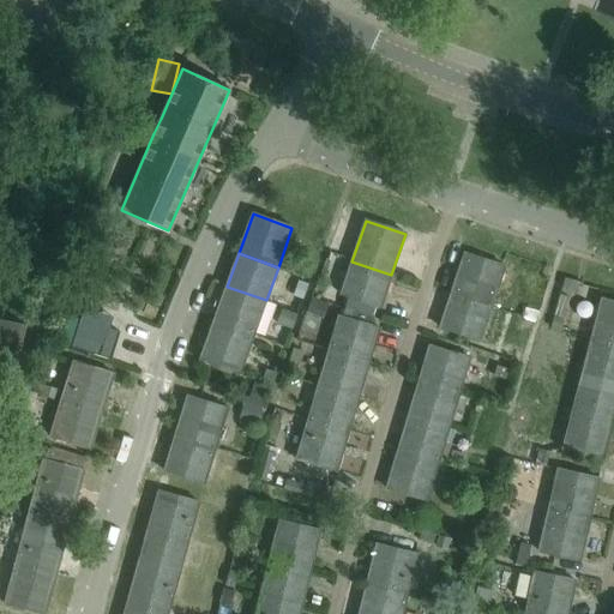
[(464,254),(451,294),(491,307),(504,266),(464,254)]
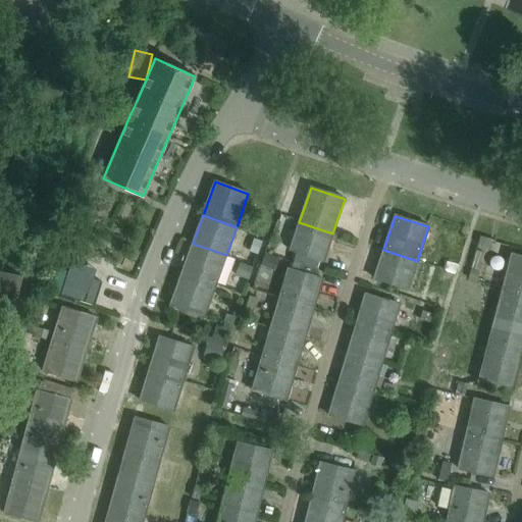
[(323,262),(332,233),(299,222),(290,251),(296,253),(320,261),(323,262)]
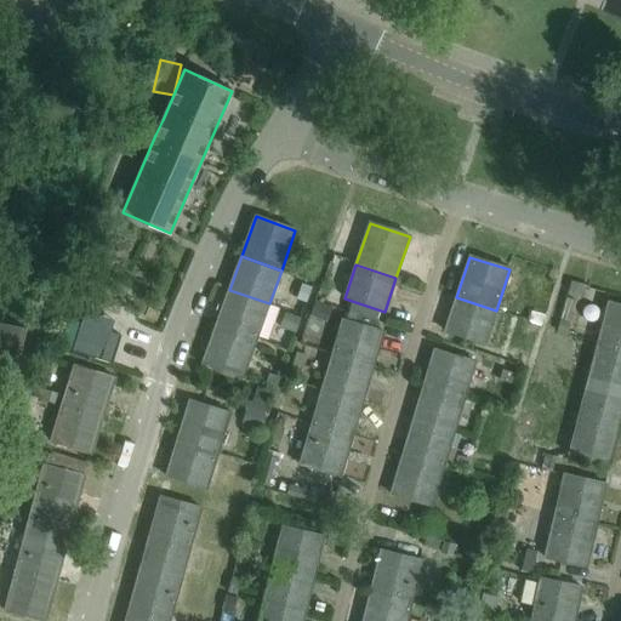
[(120,315),(131,291),(93,274),(83,298),(120,315)]
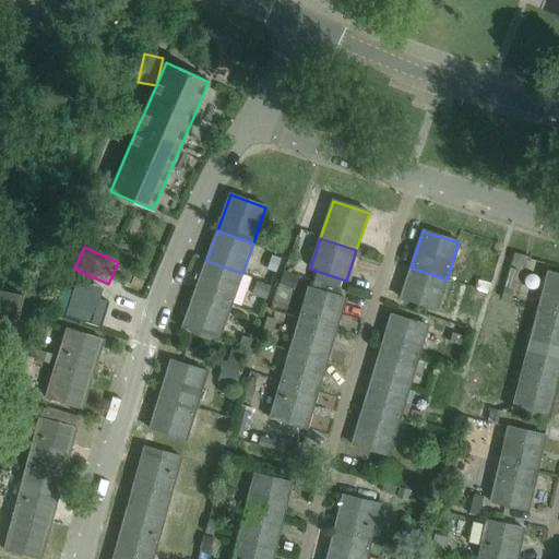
[(275,273),(281,260),(272,257),(268,270),(275,273)]
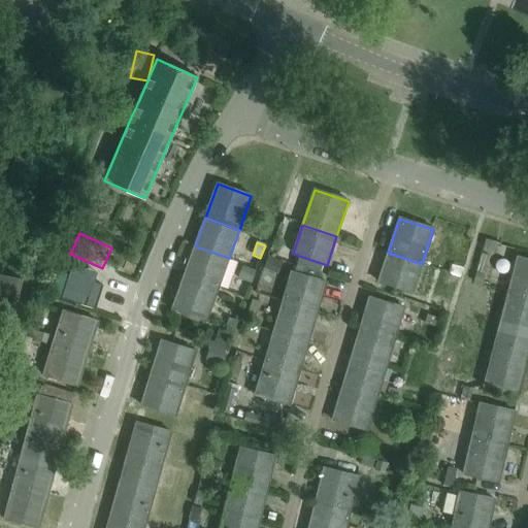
[(195,246),(185,275),(219,287),(229,258),(195,246)]
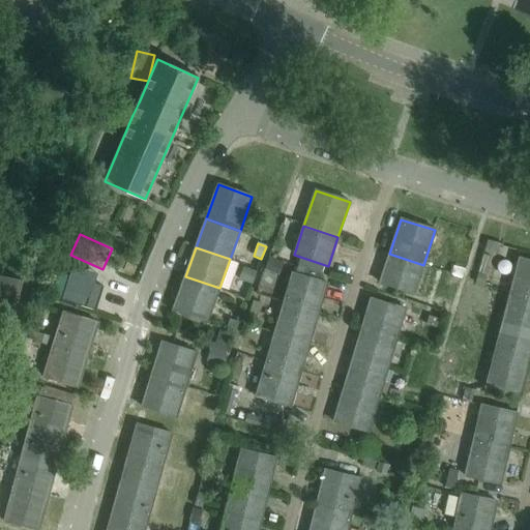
[(414,295),(423,265),(389,254),(380,284),(414,295)]
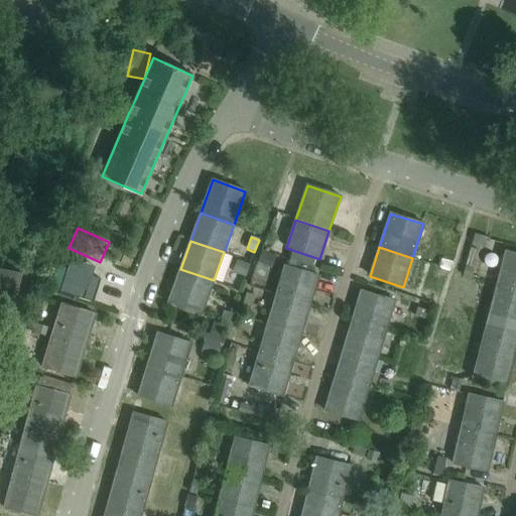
[(471,248),(466,266),(474,268),(478,250),(471,248)]
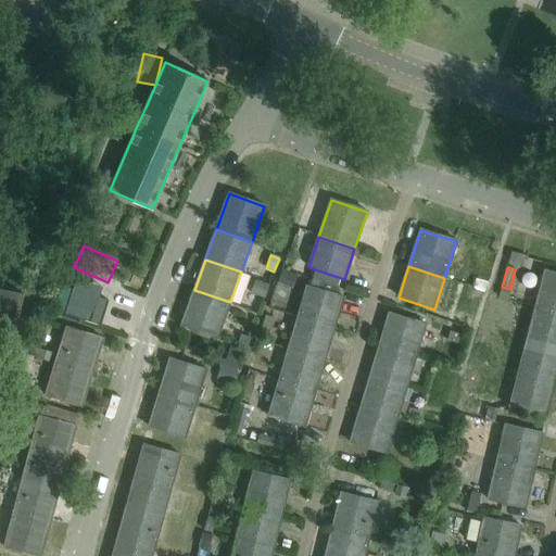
[(338,287),(341,278),(315,269),(312,279),(313,279),(310,288),(337,295),(340,287),(338,287)]
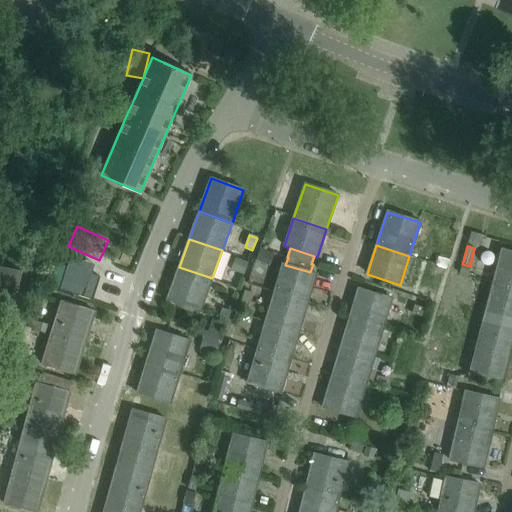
[(511,252),(502,249),(493,283),(511,288),(511,252)]
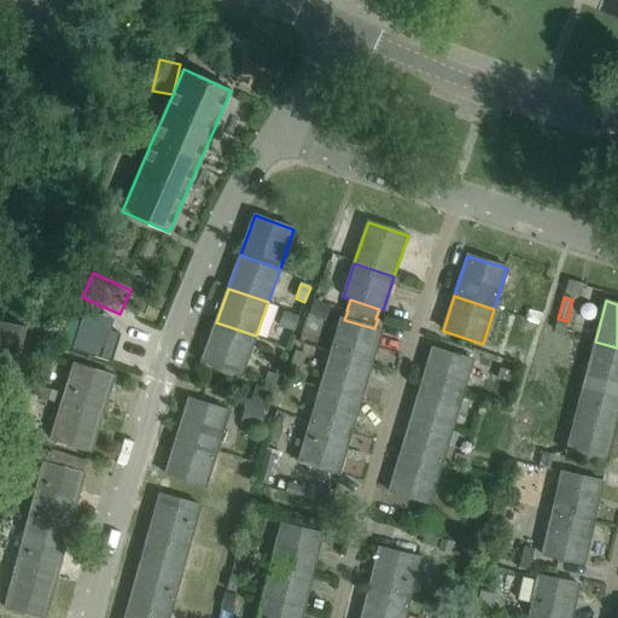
[(293,332),(298,318),(290,314),(285,328),(293,332)]
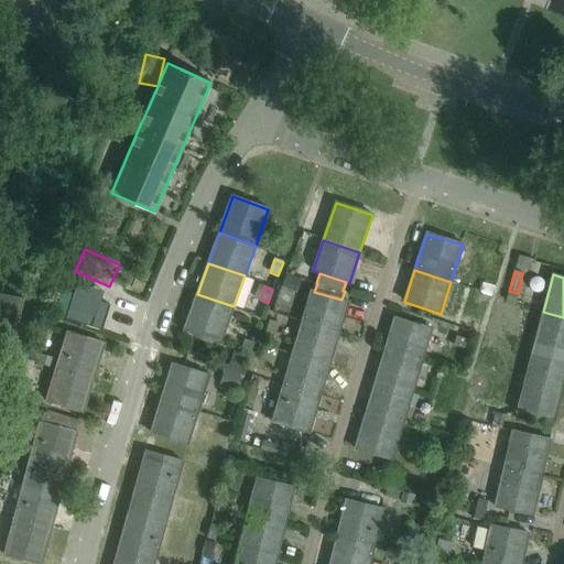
[(342,300),(314,292),(311,291),(302,324),(338,335),(348,302),(342,300)]
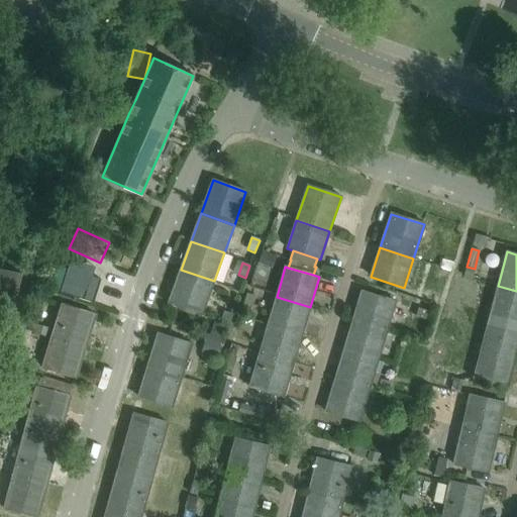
[(20,274),(0,269),(0,301),(14,305),(20,274)]
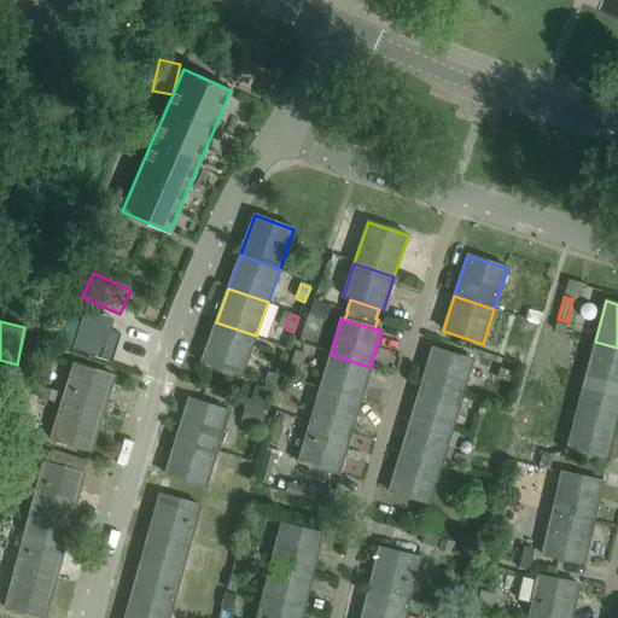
[(65,321),(57,349),(108,365),(116,337),(105,333),(100,350),(71,340),(77,325),(65,321)]
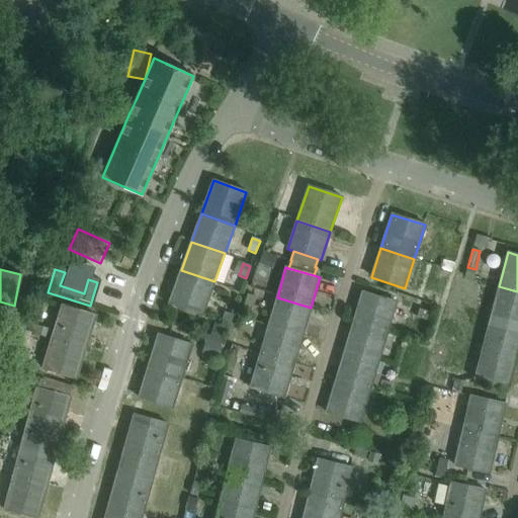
[(202,316),(214,281),(181,270),(169,305),(202,316)]
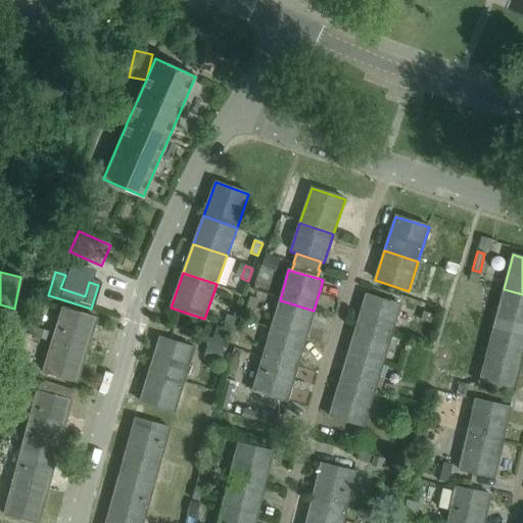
[(522,294),(504,289),(496,319),(522,325),(522,294)]
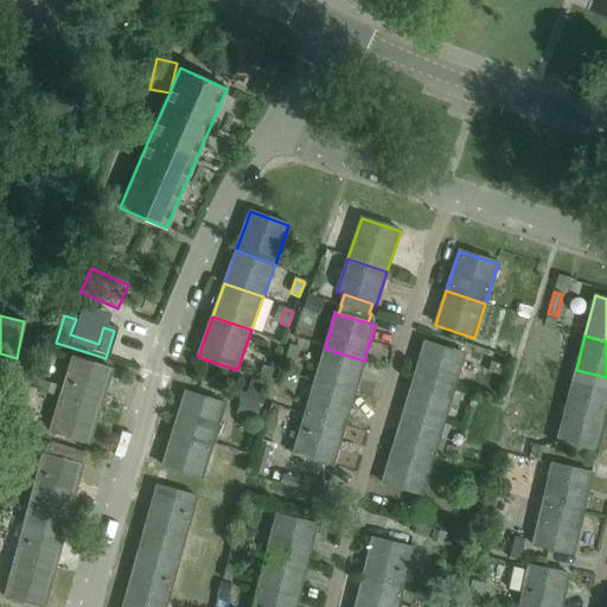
[(425,343),(415,376),(454,388),(464,355),(425,343)]
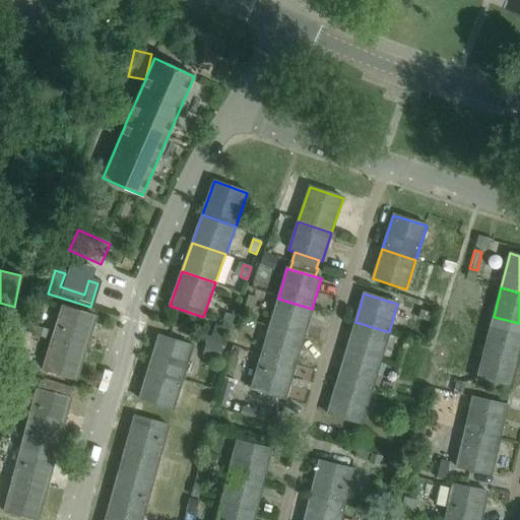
[(312,309),(278,299),(269,328),(303,338),(312,309)]
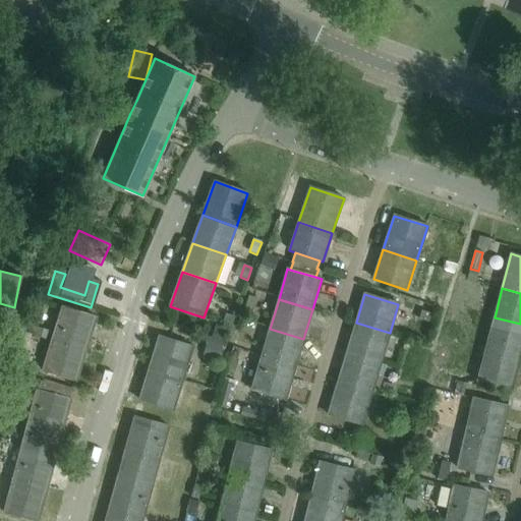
[(97,317),(62,307),(51,343),(85,353),(97,317)]
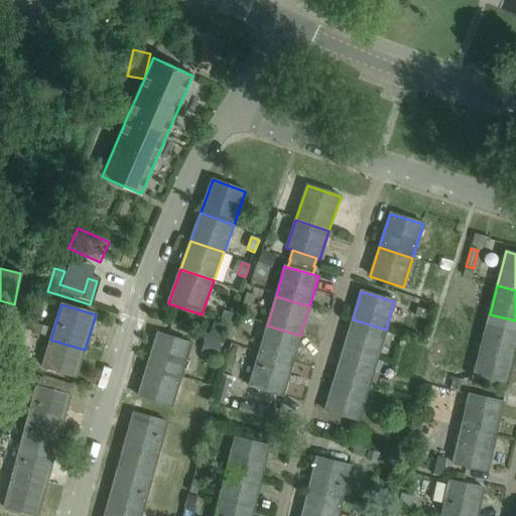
[(515,351),(515,320),(490,314),(482,343),(515,352),(515,351)]
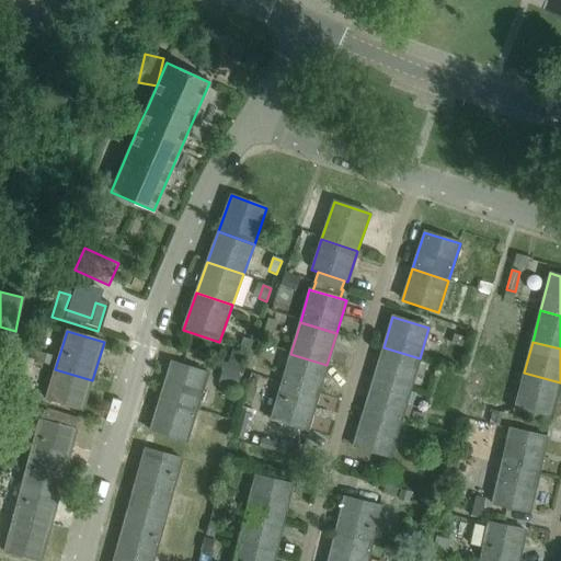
[(384,347),(374,378),(411,389),(420,358),(384,347)]
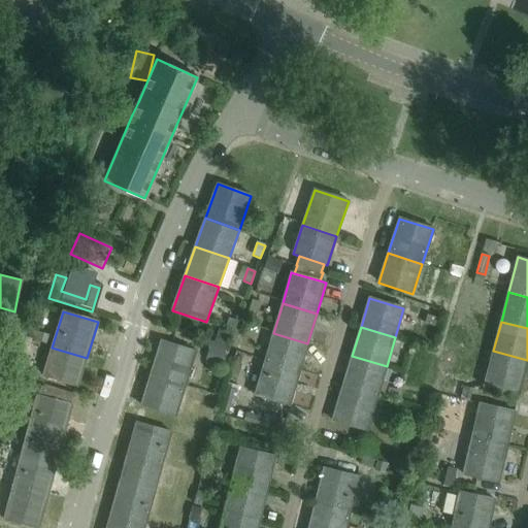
[(219,329),(215,342),(204,339),(202,345),(209,348),(206,360),(222,365),(222,363),(225,364),(228,354),(228,353),(230,348),(228,347),(232,333),(219,329)]
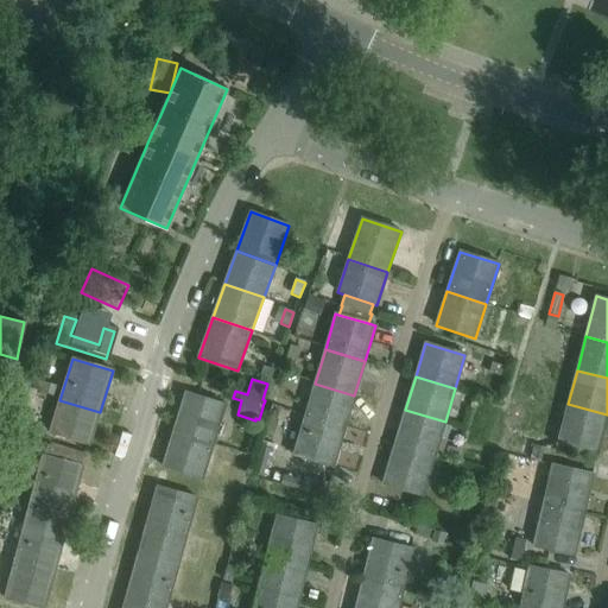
[(45,381),(42,391),(55,394),(57,385),(45,381)]
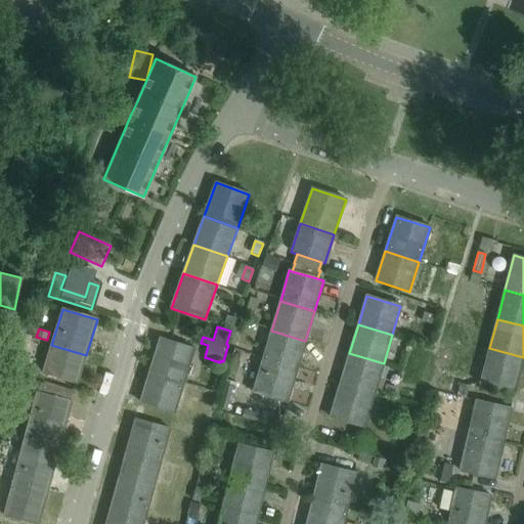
[(305,341),(271,331),(263,358),(297,368),(305,341)]
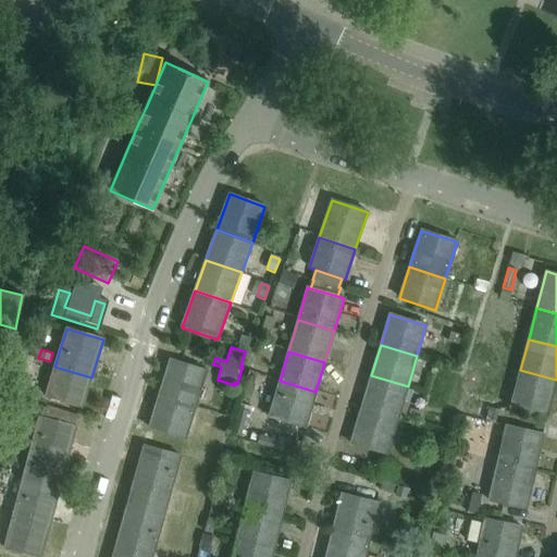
[(170,360),(159,397),(195,408),(207,371),(170,360)]
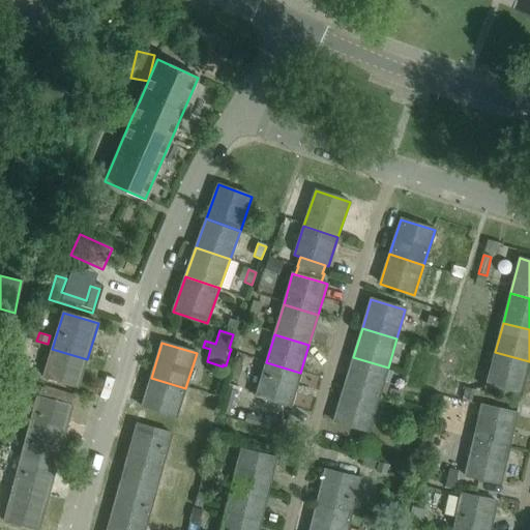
[(87,359),(52,349),(43,378),(78,388),(87,359)]
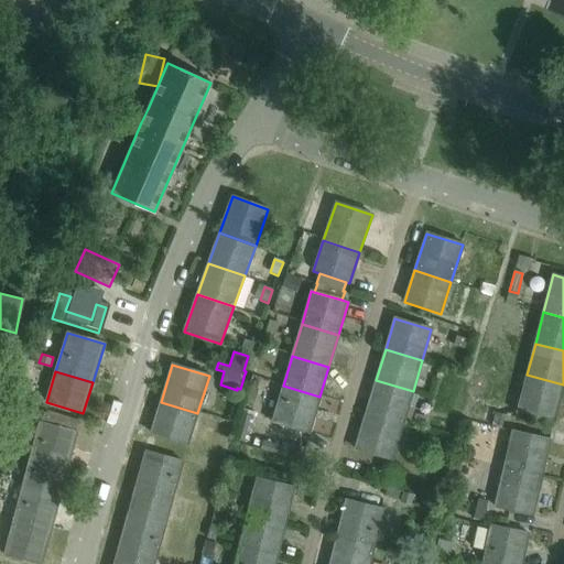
[(563,384),(527,375),(517,413),(554,423),(563,384)]
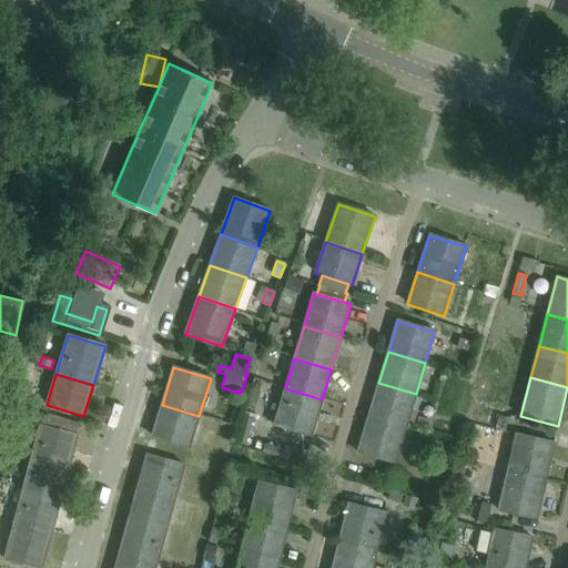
[(378,383),(369,414),(406,425),(416,394),(378,383)]
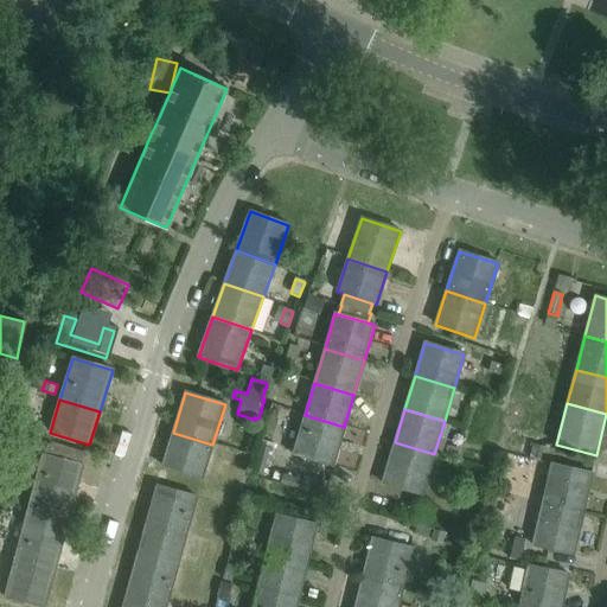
[(18,414),(14,426),(25,429),(29,417),(19,414),(18,414)]
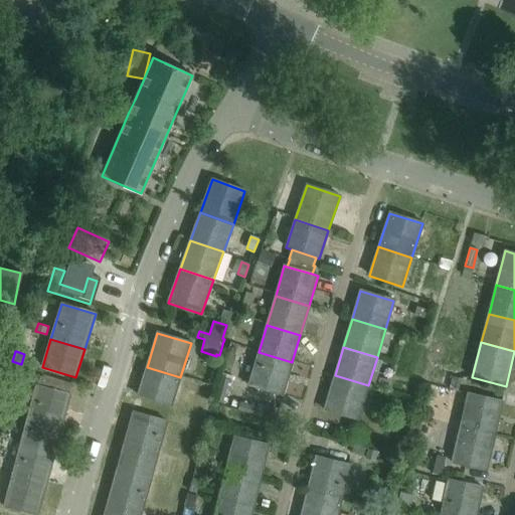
[(292,362),(259,352),(248,385),(282,395),(292,362)]
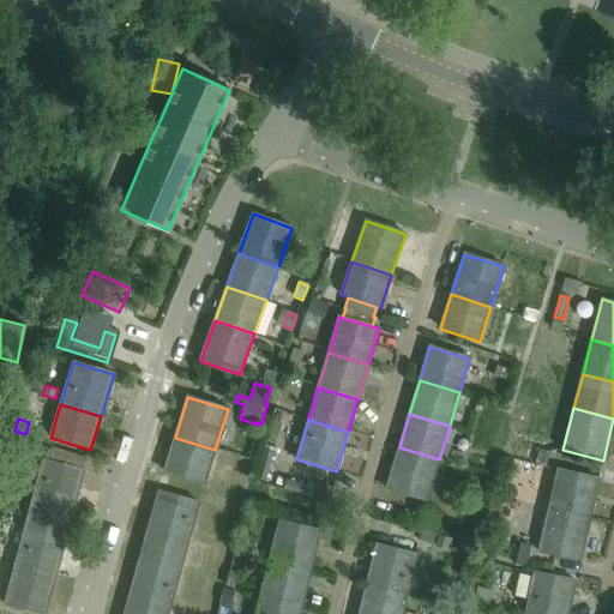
[(12,434),(8,447),(26,452),(35,455),(37,447),(28,445),(30,439),(12,434)]
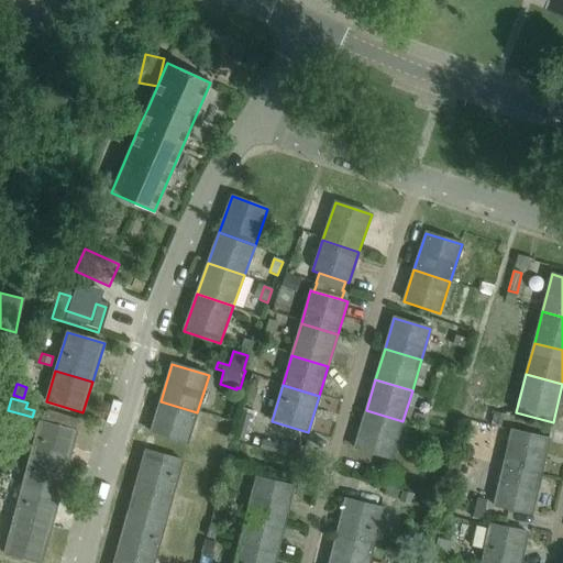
[(187,444),(197,412),(161,401),(151,432),(187,444)]
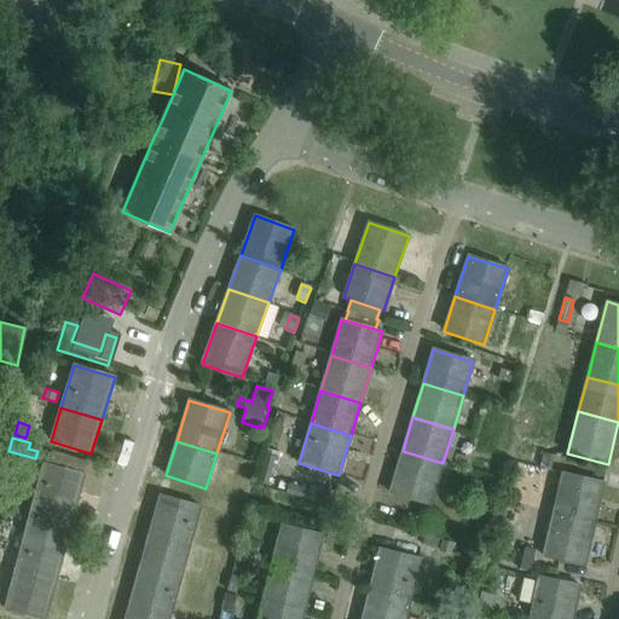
[(431,505),(443,463),(403,451),(389,493),(431,505)]
